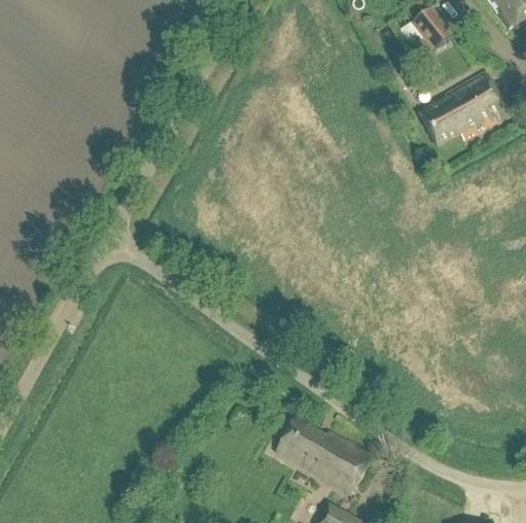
[(487,0),(509,31),(525,18),(525,0),(487,0)]
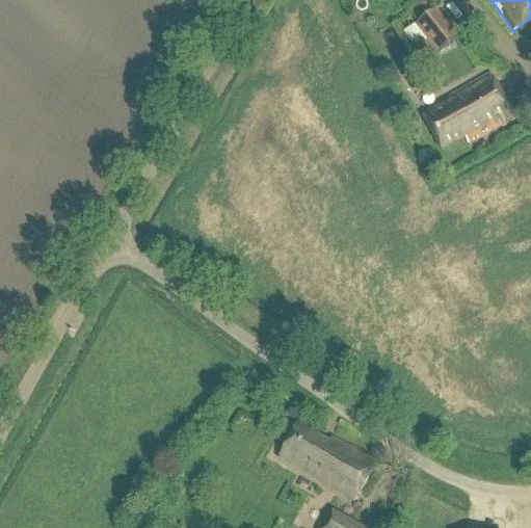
[(417,25),(439,54),(460,36),(437,8),(417,25)]
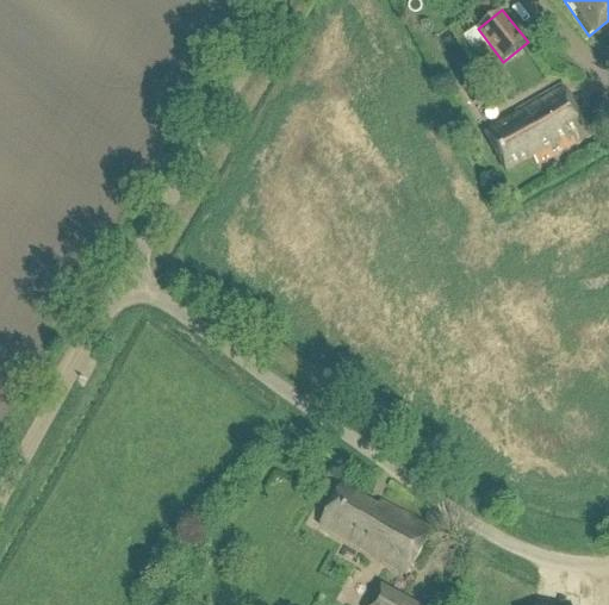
[(540,162),(592,133),(565,82),(517,107),(520,113),(488,131),(509,169),(535,154),(540,162)]
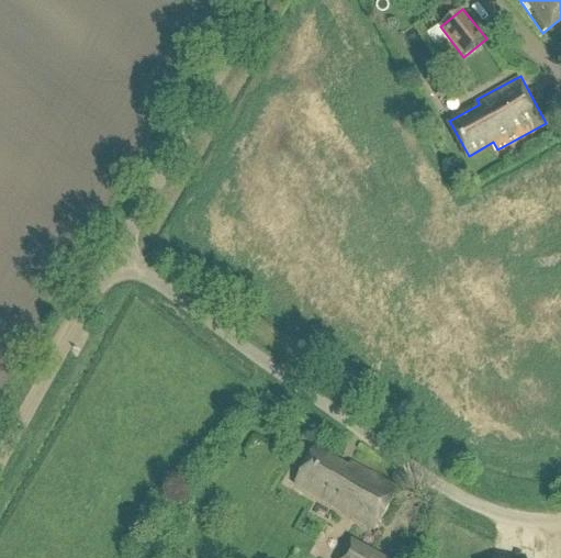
[(377,528),(401,483),(352,458),(349,465),(316,447),(294,487),(315,499),(318,498),(377,528)]
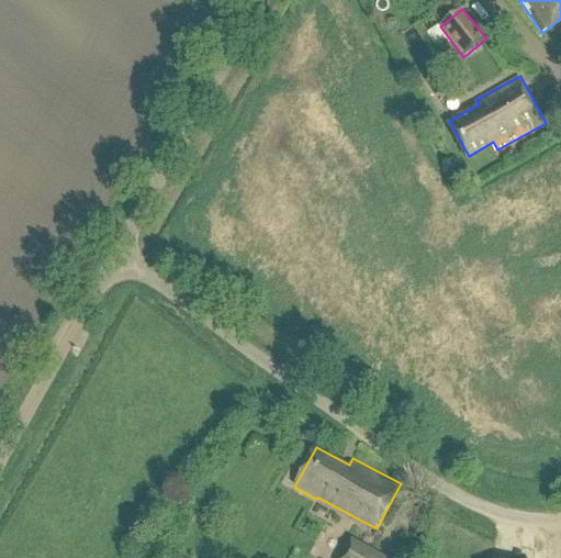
[(339,557),(390,557),(352,537),(339,557)]
